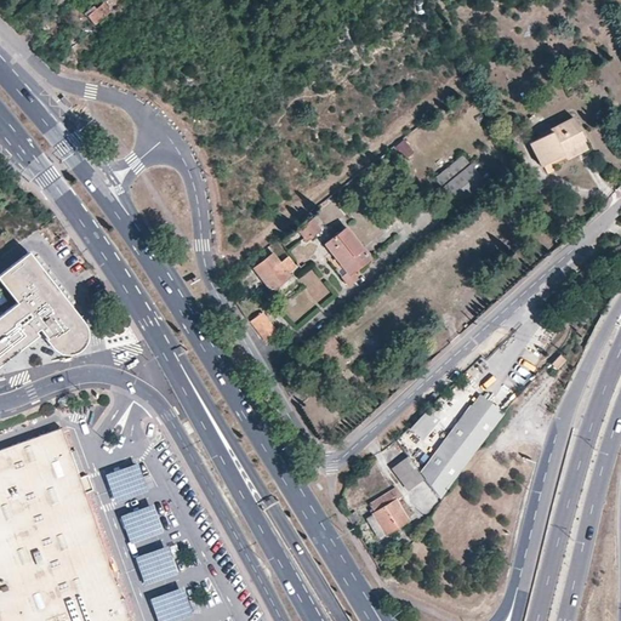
[(102,3),(86,15),(93,24),(110,12),(102,3)]
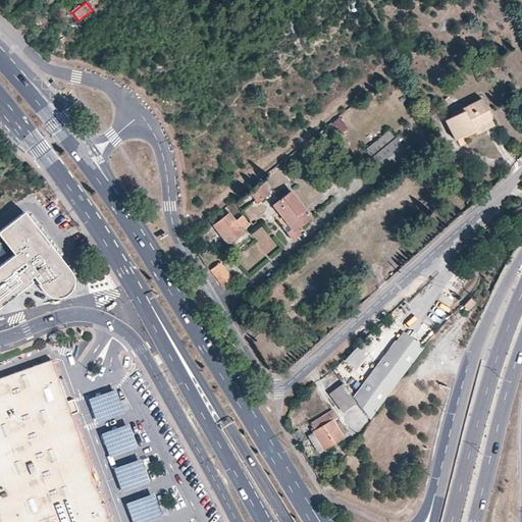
[(462,111),(445,121),(456,140),(457,140),(459,144),(488,126),(494,123),(490,116),(491,115),(481,98),(461,109),(462,111)]
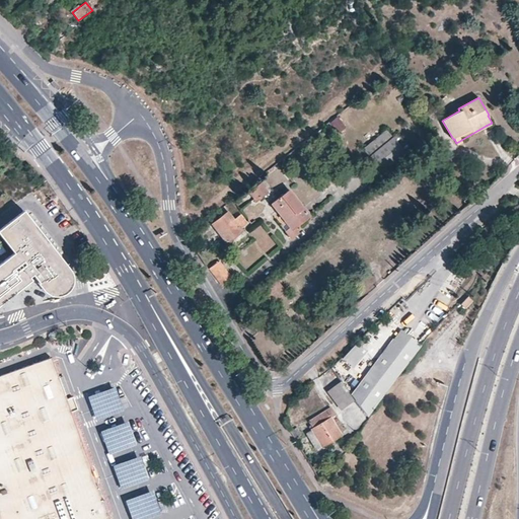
[(340,116),(329,122),(337,134),(348,127),(340,116)]
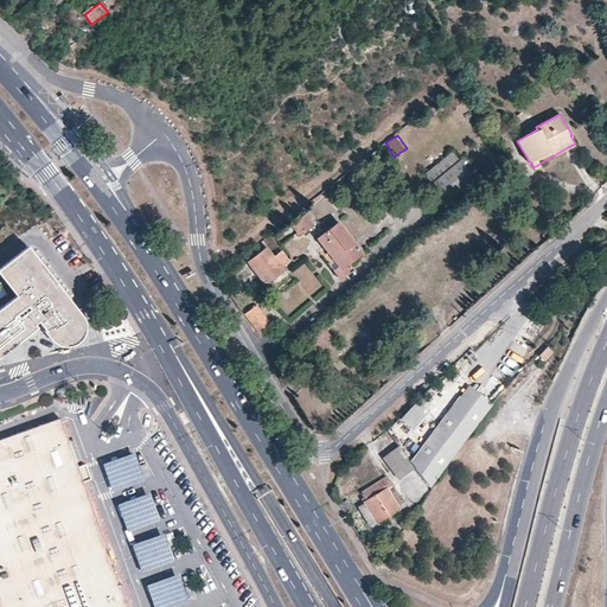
[(451,154),(425,176),(446,202),(472,179),(451,154)]
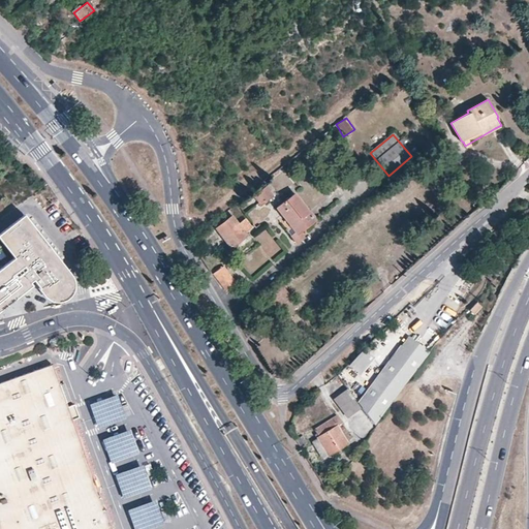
[(263,203),(276,192),(268,182),(255,193),(263,203)]
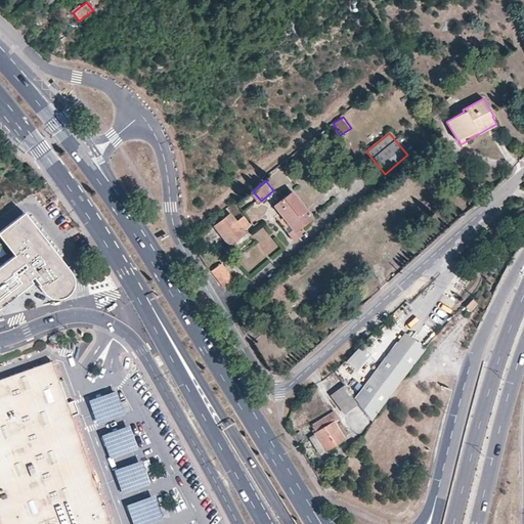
[(292,190),(273,205),(280,215),(275,219),(292,241),(301,234),(297,229),(307,222),(312,218),(292,190)]
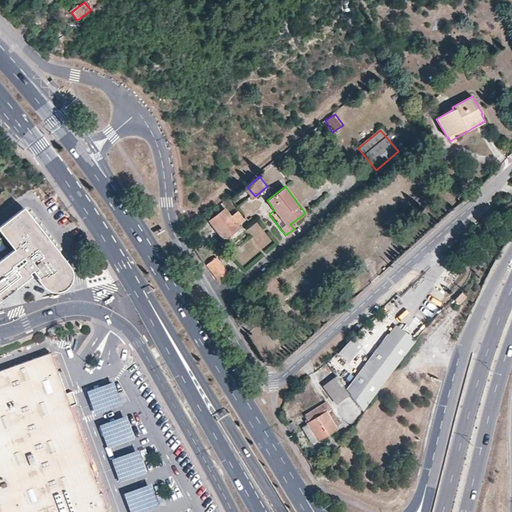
[(71,279),(86,267),(27,192),(0,213),(0,226),(8,236),(0,242),(0,305),(21,288),(42,264),(56,276),(71,279)]
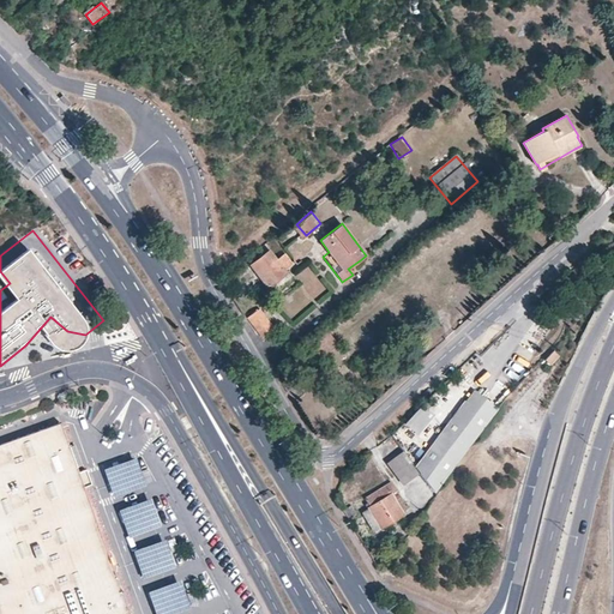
[(269,250),(264,244),(245,258),(250,264),(269,250)]
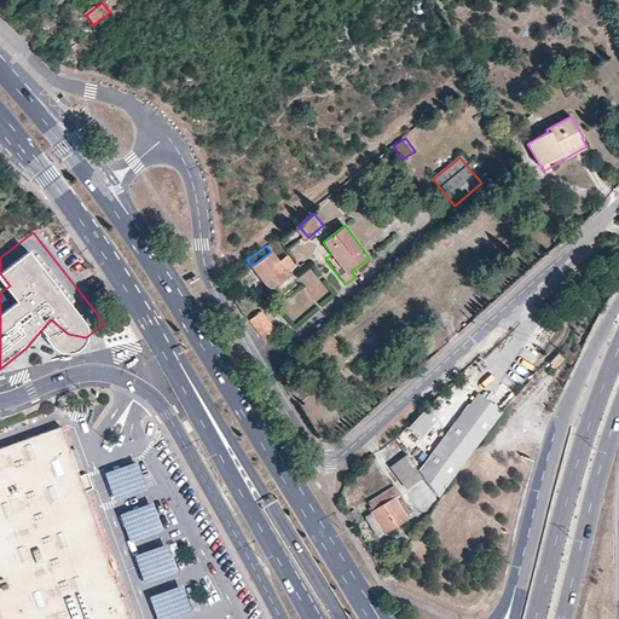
[(271,252),(252,266),(270,289),(288,275),(285,271),(294,265),(285,255),(278,261),(271,252)]
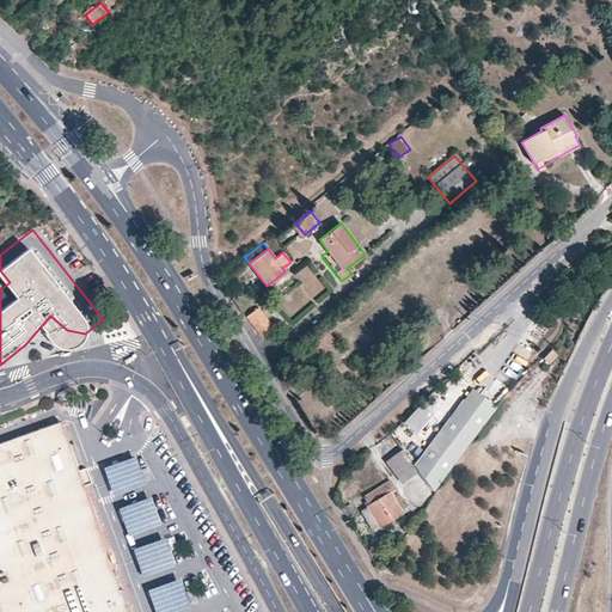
[(257,307),(245,314),(259,334),(270,326),(257,307)]
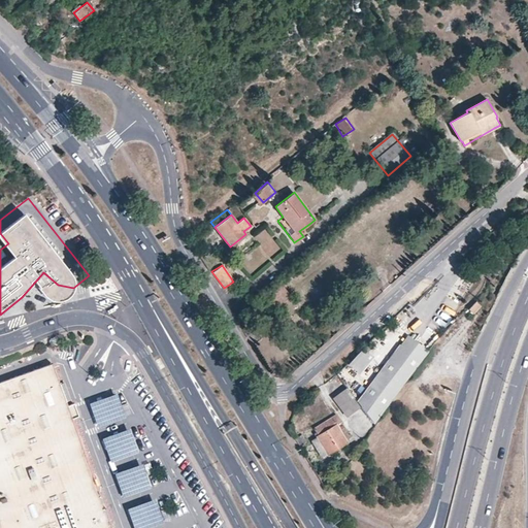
[(270,287),(257,298),(266,307),(277,296),(270,287)]
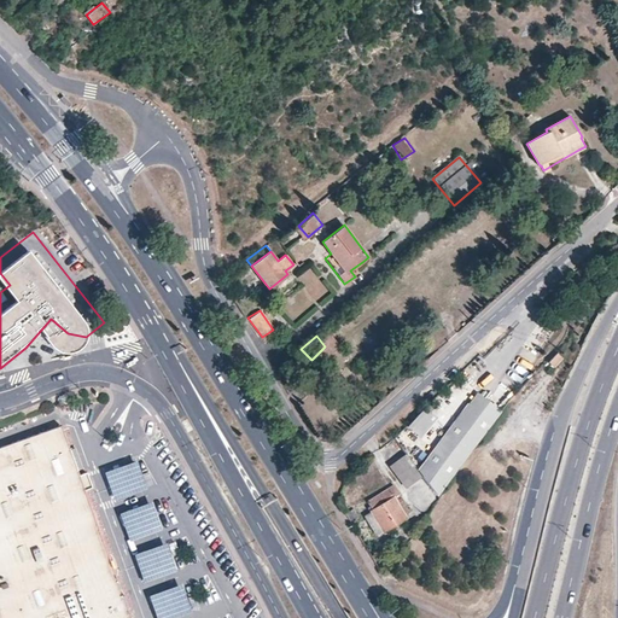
[(557,349),(549,359),(554,362),(563,354),(557,349)]
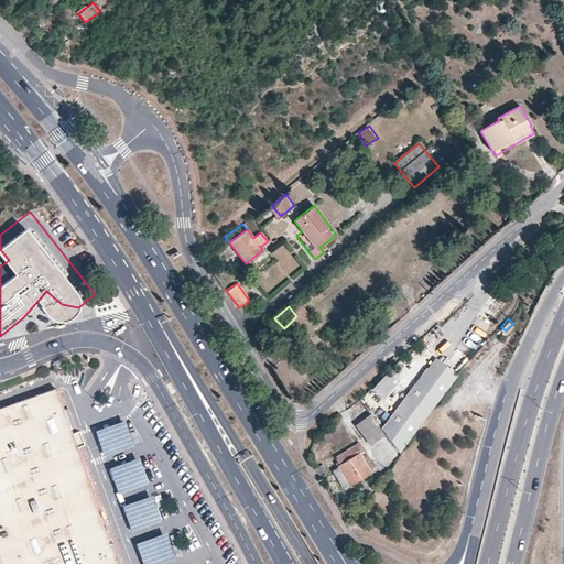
[(376,413),(371,418),(384,435),(397,454),(457,375),(437,359),(430,370),(388,423),(376,413)]
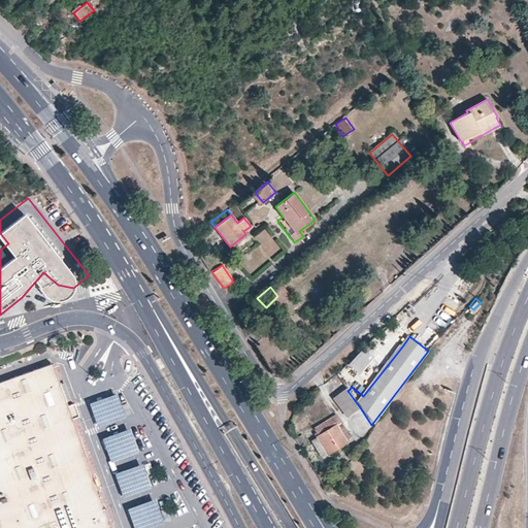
[(349,365),(358,373),(372,357),(362,349),(349,365)]
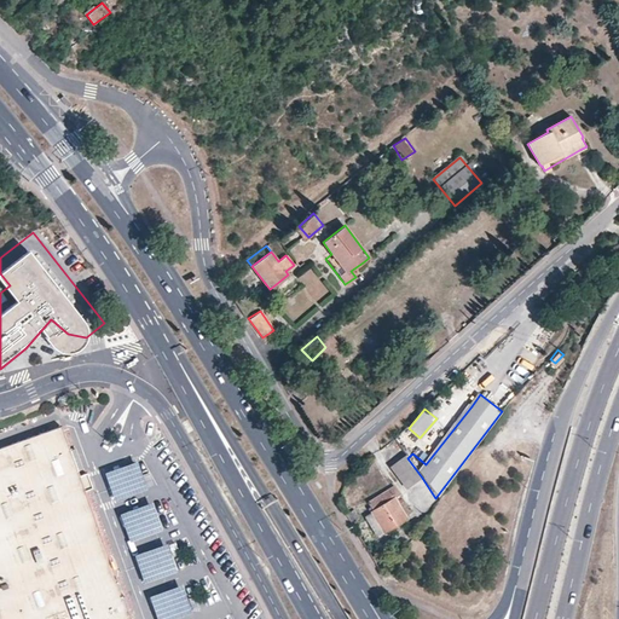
[(128,618),(128,617),(126,611),(59,428),(0,449),(0,618),(128,618)]
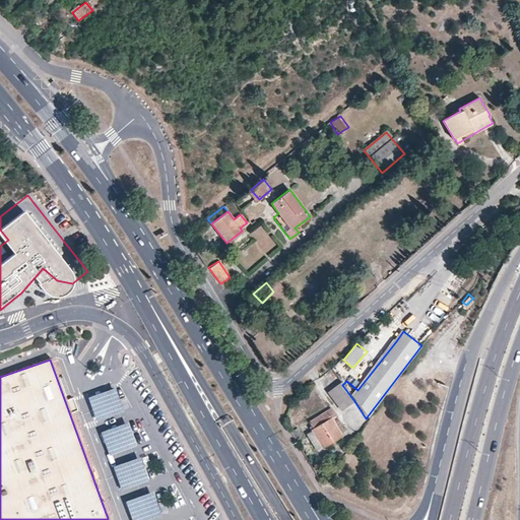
[(342,385),(340,382),(327,392),(340,410),(354,401),(342,385)]
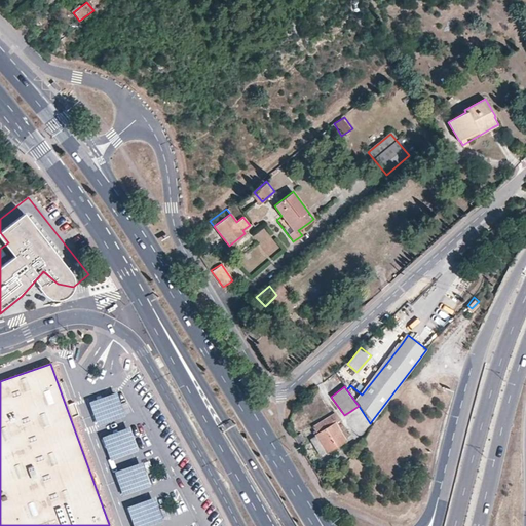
[(88,401),(98,428),(125,419),(116,391),(88,401)]
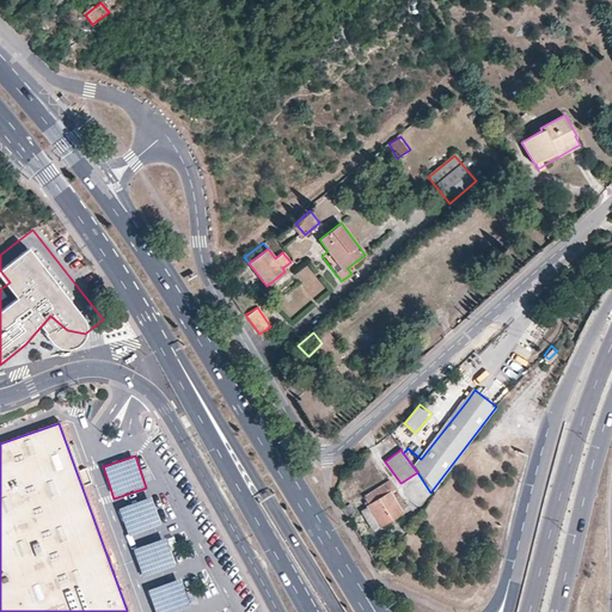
[(385,484),(363,496),(369,505),(361,509),(374,530),(404,513),(391,493),(399,488),(392,478),(387,481),(384,483),(385,484)]
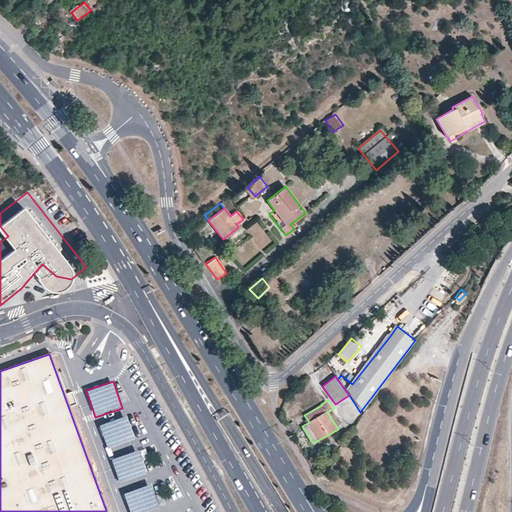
[(140,412),(127,416),(131,427),(143,422),(140,412)]
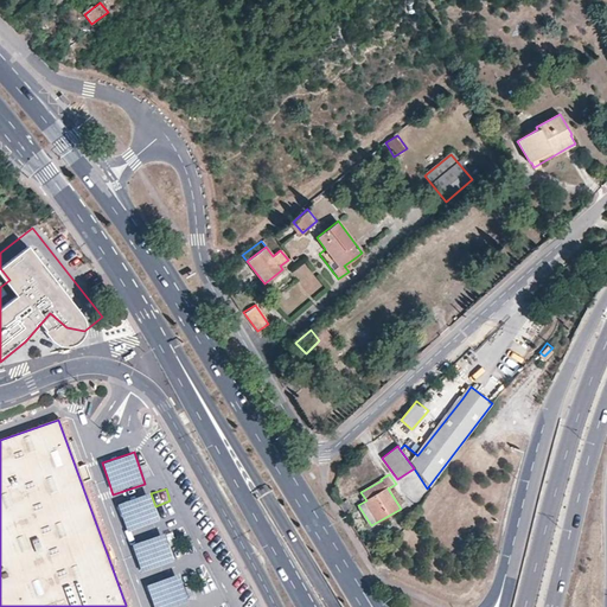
[(141,572),(174,560),(164,532),(132,544),(141,572)]
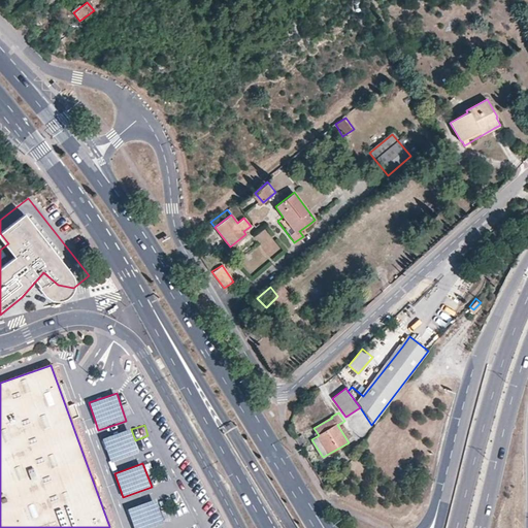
[(128,507),(133,527),(146,527),(164,523),(157,499),(128,507)]
